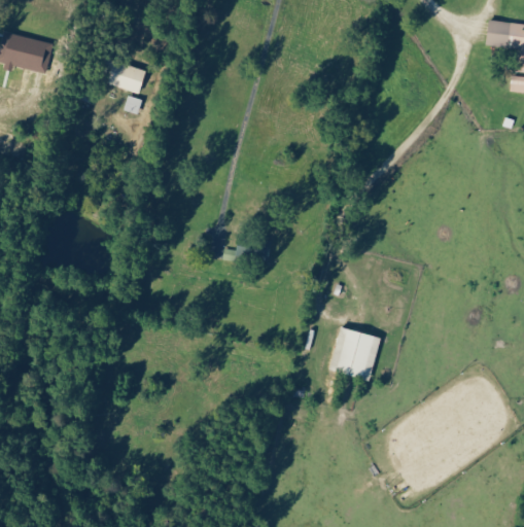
[(523,24),(489,20),(486,45),(518,49),(515,71),(523,72),(523,24)]
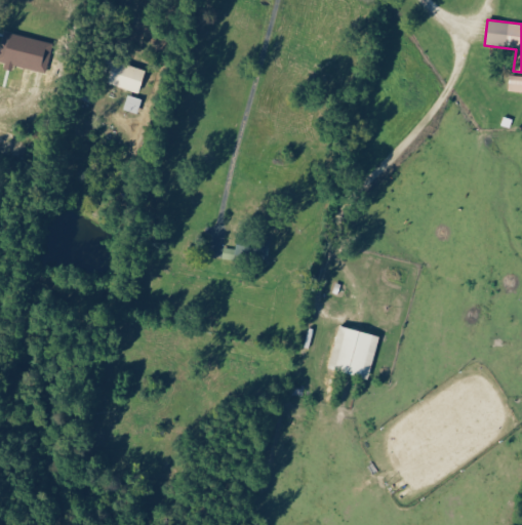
[(4,31),(0,45),(0,62),(44,74),(52,44),(4,31)]
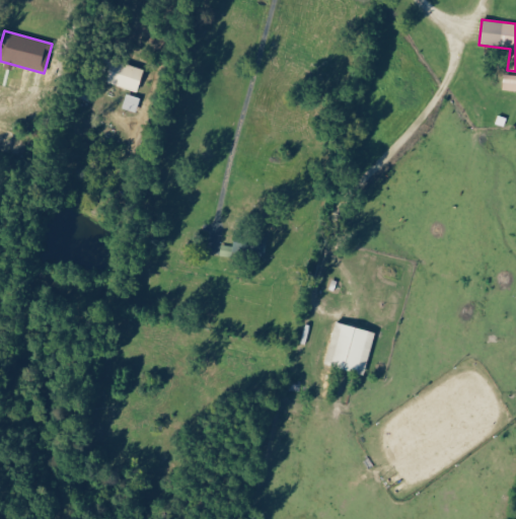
[(97,79),(137,92),(144,70),(104,57),(97,79)]
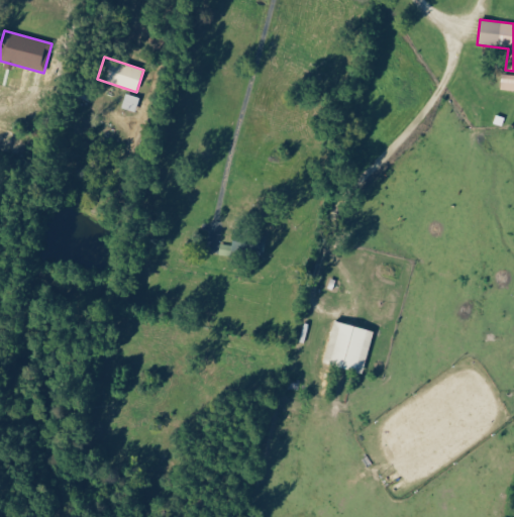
[(513,91),(513,76),(502,74),(500,90),(513,91)]
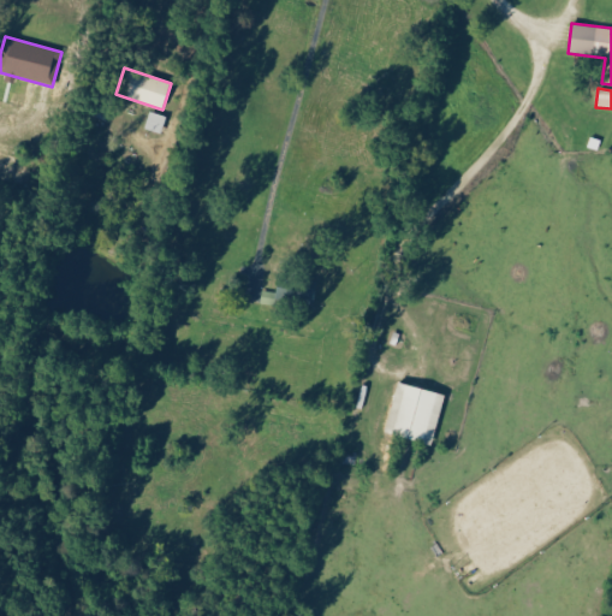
[(432,445),(445,395),(398,383),(397,385),(390,384),(385,404),(391,406),(384,433),(432,445)]
